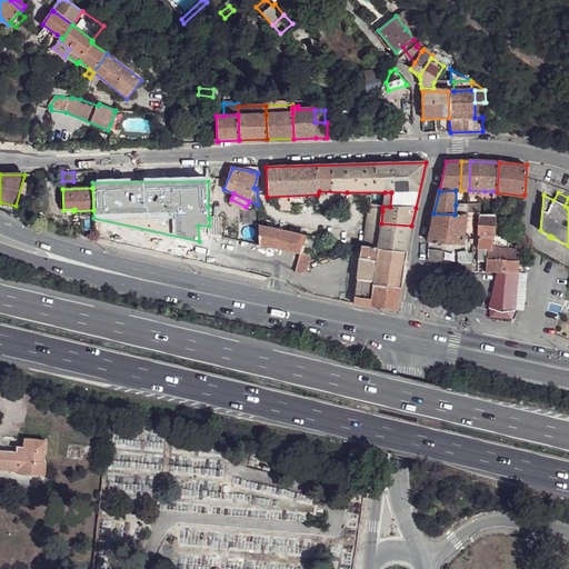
[(456,205),(455,215),(467,215),(467,213),(468,205),(461,205),(456,205)]
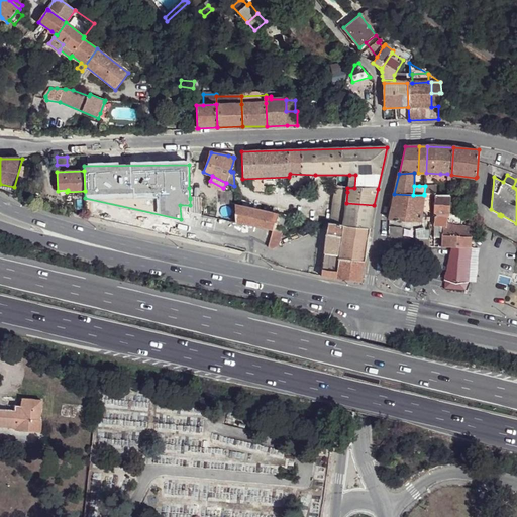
[(432,187),(425,186),(424,194),(431,194),(435,195),(436,195),(436,187),(432,187)]
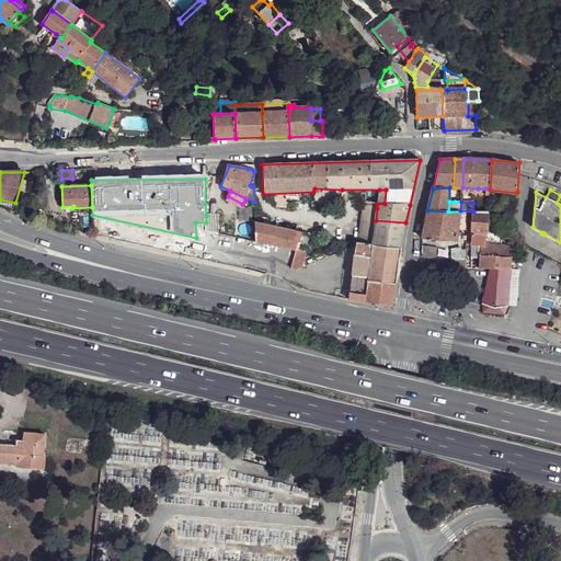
[(377,208),(366,206),(362,244),(373,245),(376,220),(377,208)]
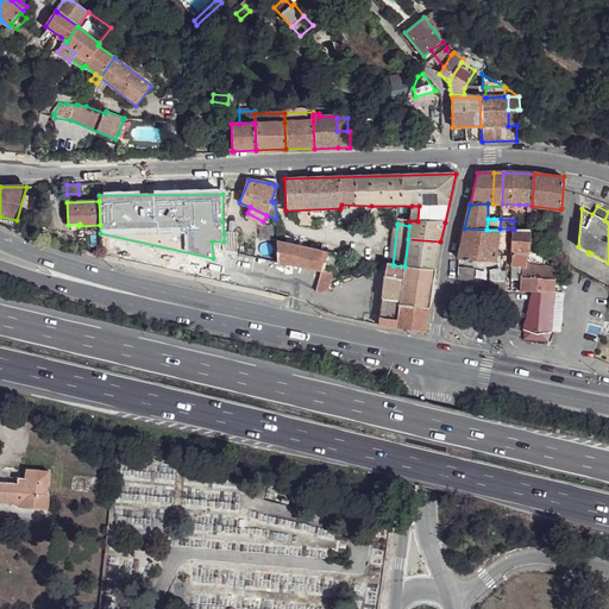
[(487,230),(464,228),(458,259),(495,263),(495,261),(496,256),(496,252),(500,230),(487,230)]
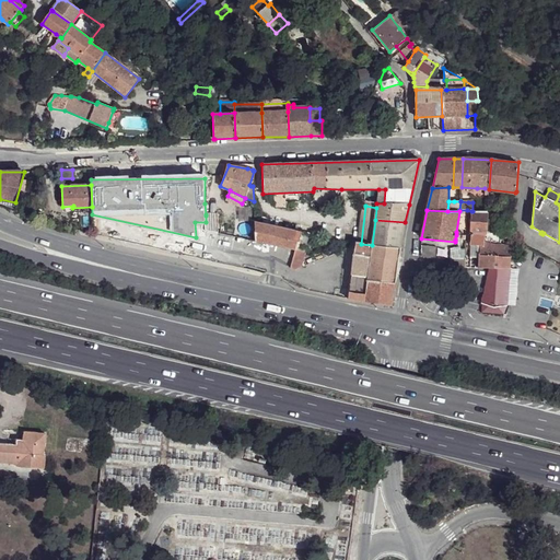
[(459,211),(457,225),(466,225),(467,213),(467,210),(459,210),(459,211)]
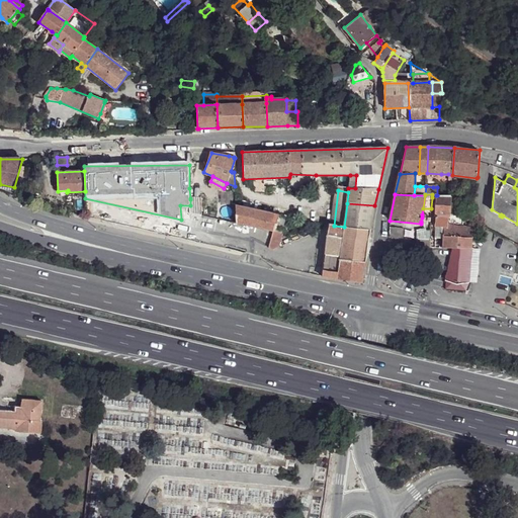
[(436,197),(435,214),(448,214),(450,195),(437,195),(436,195),(436,197)]
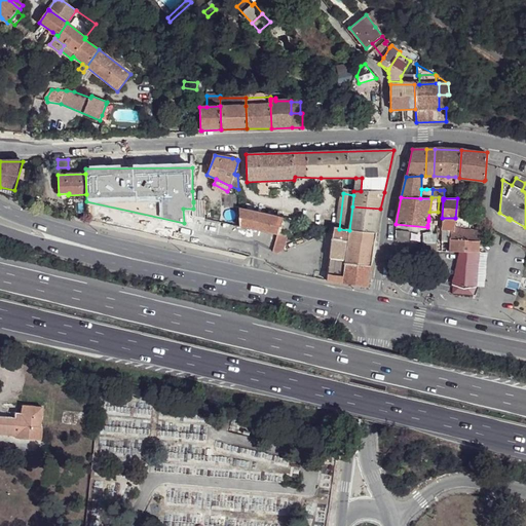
[(204,202),(193,202),(193,209),(193,217),(204,219),(204,202)]
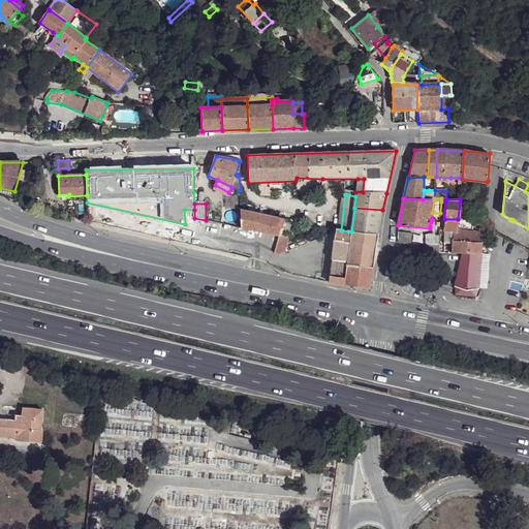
[(382,210),(354,208),(351,231),(377,235),(379,223),(380,218),(382,210)]
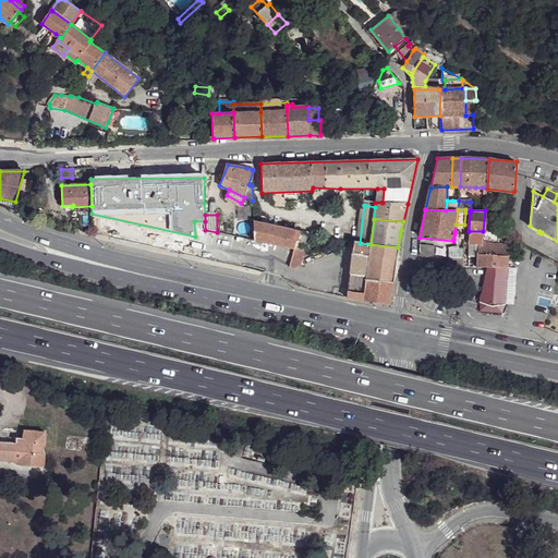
[(300,232),(253,221),(254,241),(294,250),(300,232)]
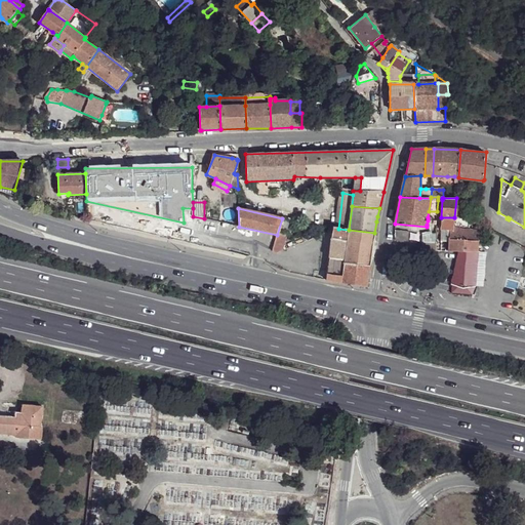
[(454,217),(441,217),(441,230),(443,230),(451,230),(454,230),(454,227),(454,221),(454,217)]
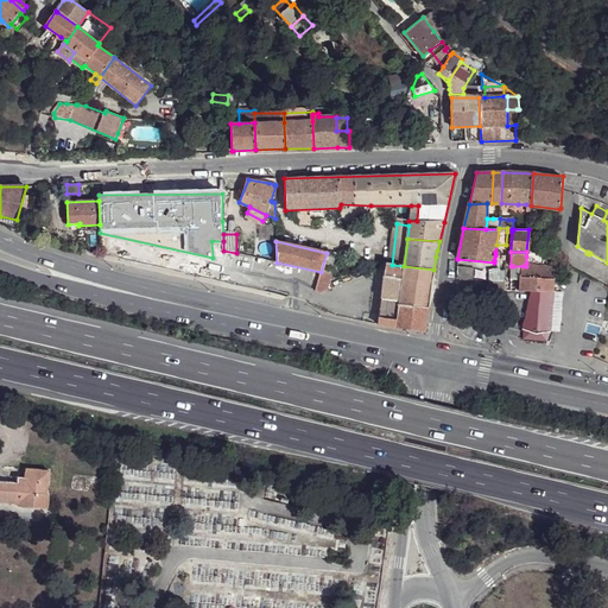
[(314,297),(327,291),(331,274),(330,274),(335,254),(327,253),(321,272),(314,297)]
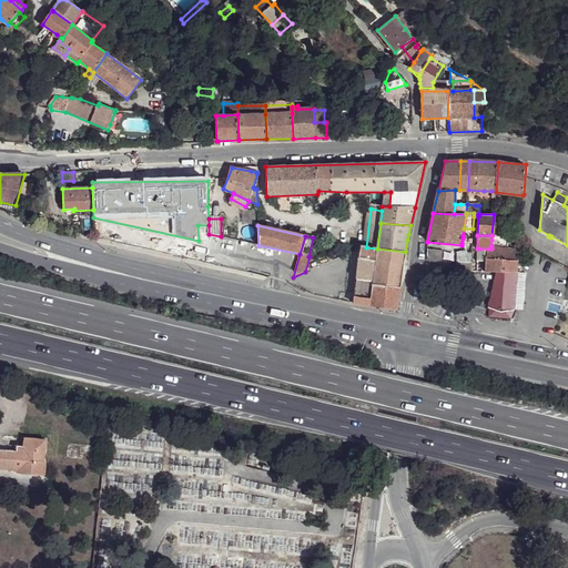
[(506,249),(504,247),(492,245),(492,249),(488,249),(487,262),(487,272),(497,272),(517,272),(518,252),(505,250),(506,249)]
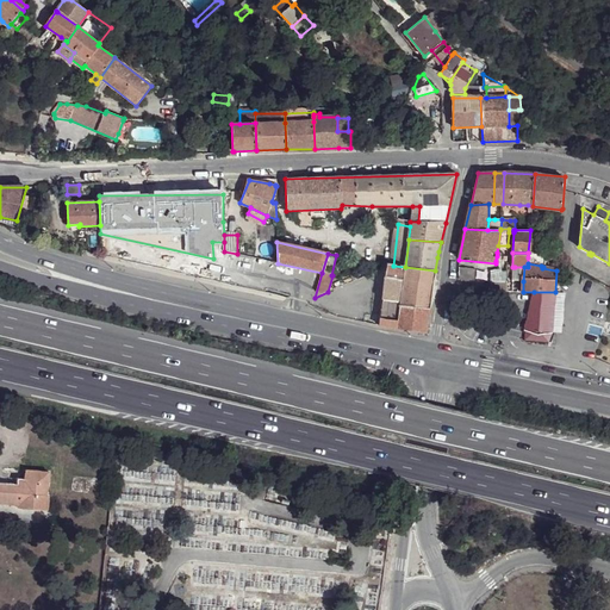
[(393,266),(387,265),(380,318),(379,327),(427,332),(435,271),(405,267),(393,266)]
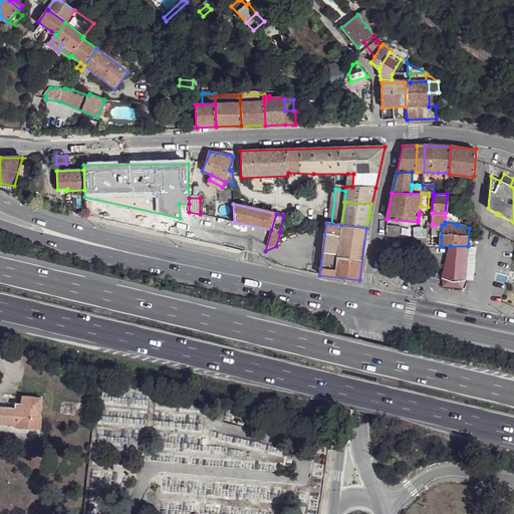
[(442,225),(434,225),(434,237),(441,237),(442,225)]
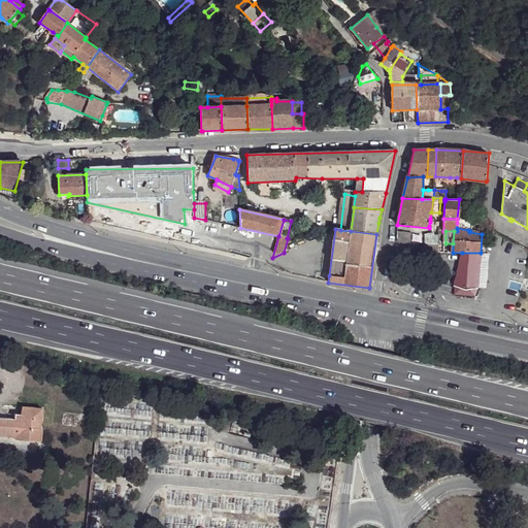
[(398,242),(411,243),(411,234),(399,233),(398,242)]
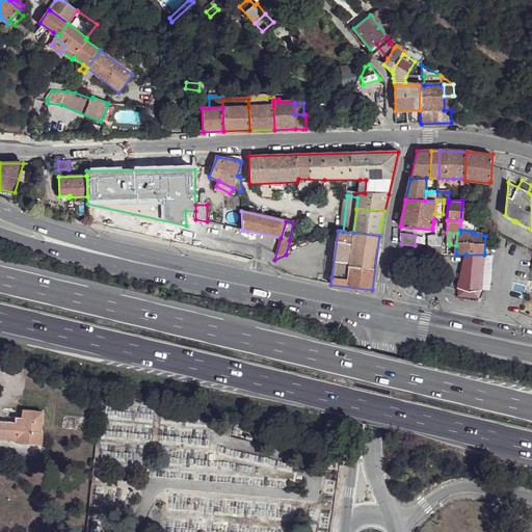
[(441,245),(442,237),(435,236),(428,238),(428,244),(441,245)]
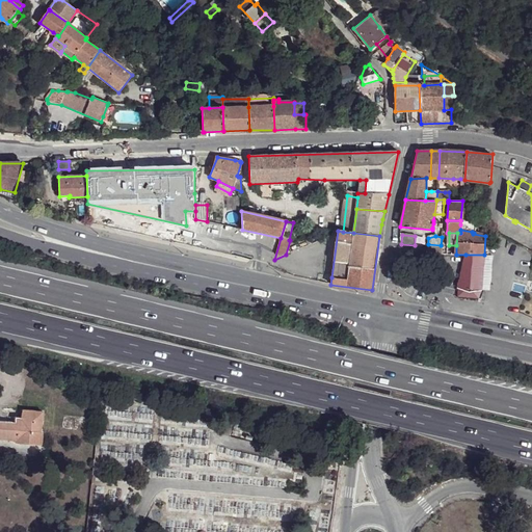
[(441,245),(428,244),(428,254),(441,254),(441,245)]
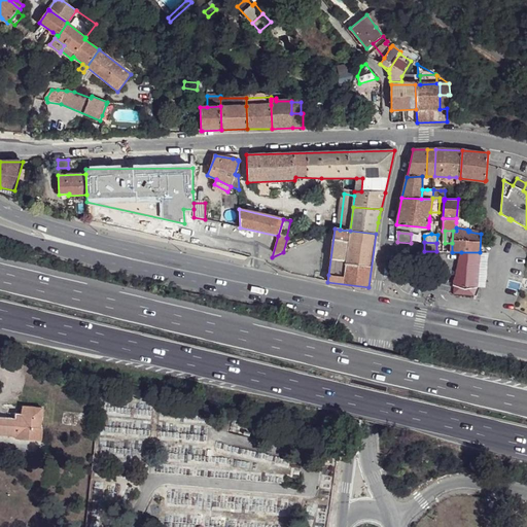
[(480,252),(461,252),(454,284),(477,287),(480,252)]
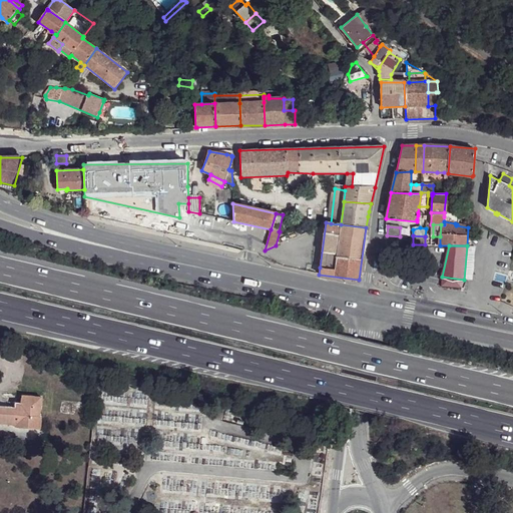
[(464,280),(442,277),(442,286),(461,288),(464,280)]
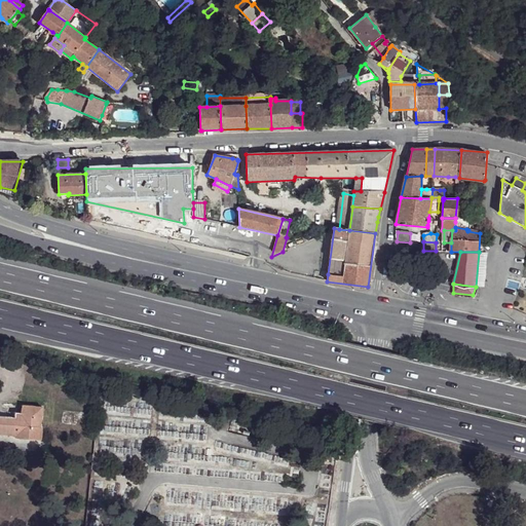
[(41,428),(43,408),(24,406),(23,413),(23,417),(15,416),(0,414),(0,434),(16,437),(16,440),(41,442),(42,428),(41,428)]
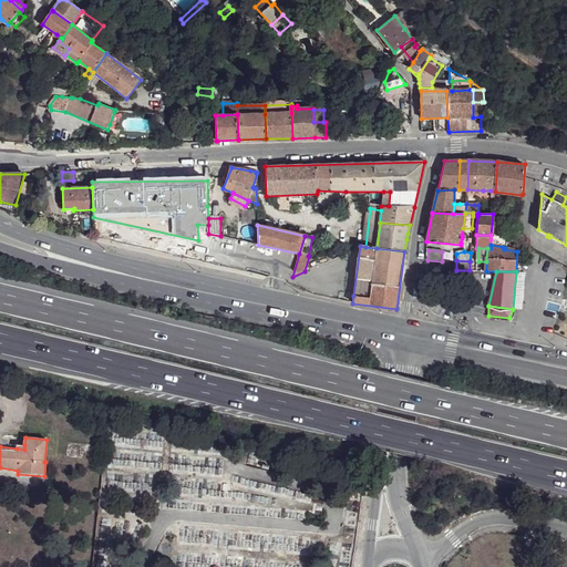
[(247,447),(238,445),(234,463),(243,465),(247,447)]
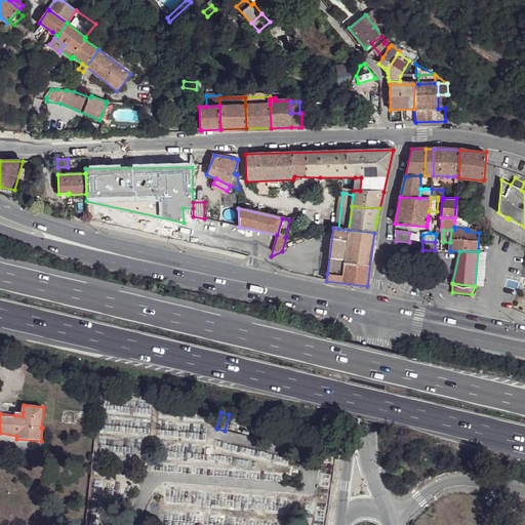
[(336,441),(338,432),(328,431),(327,439),(336,441)]
